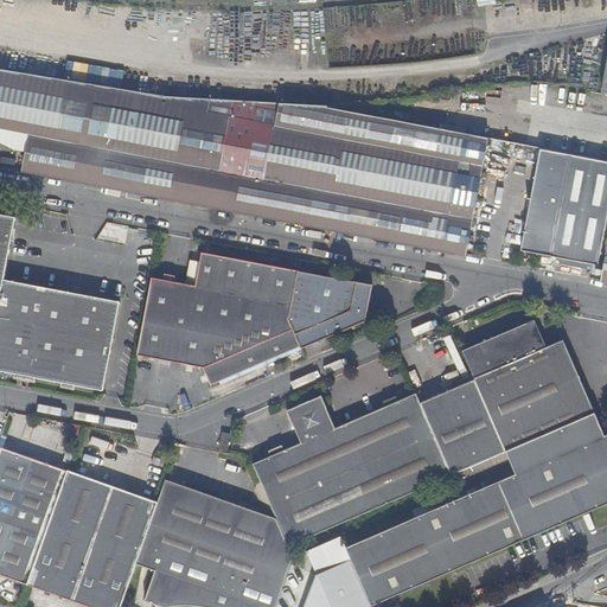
[(51,77),(0,68),(0,141),(14,148),(25,151),(21,167),(21,170),(98,184),(170,198),(235,210),(243,166),(256,102),(179,97),(167,96),(51,77)]
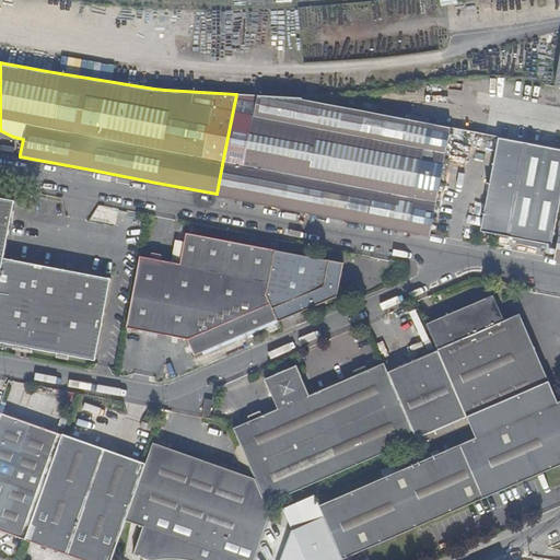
[(253,115),(256,95),(236,94),(224,153),(217,194),(236,198),(253,115)]
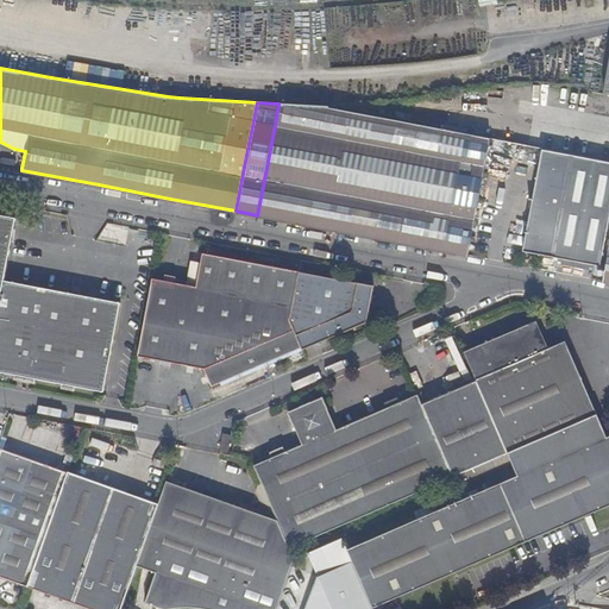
[(280,220),(303,104),(278,104),(275,125),(257,215),(280,220)]
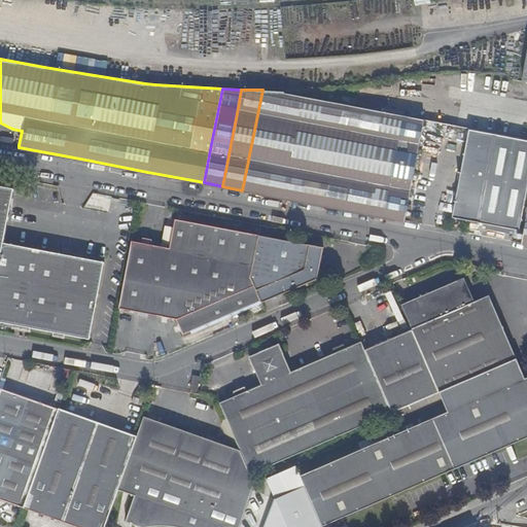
[(285,93),(283,92),(262,90),(242,190),(262,194),(276,136),(285,93)]
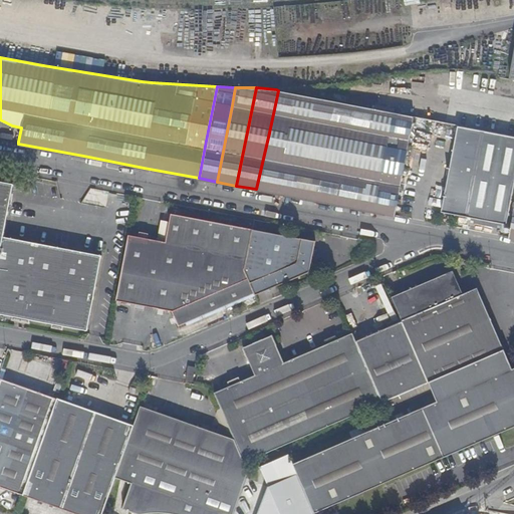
[(297,94),(278,90),(269,133),(256,189),(276,193),(297,94)]
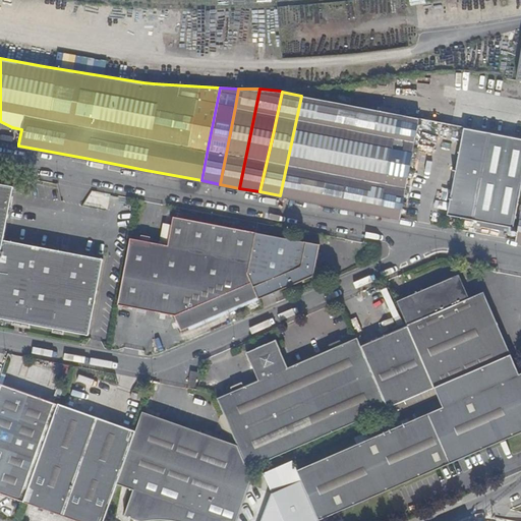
[(320,100),(301,96),(280,195),(298,199),(320,100)]
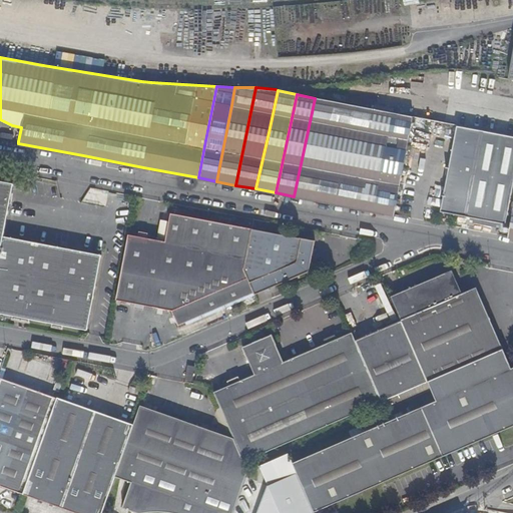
[(315,98),(294,196),(315,200),(336,102),(315,98)]
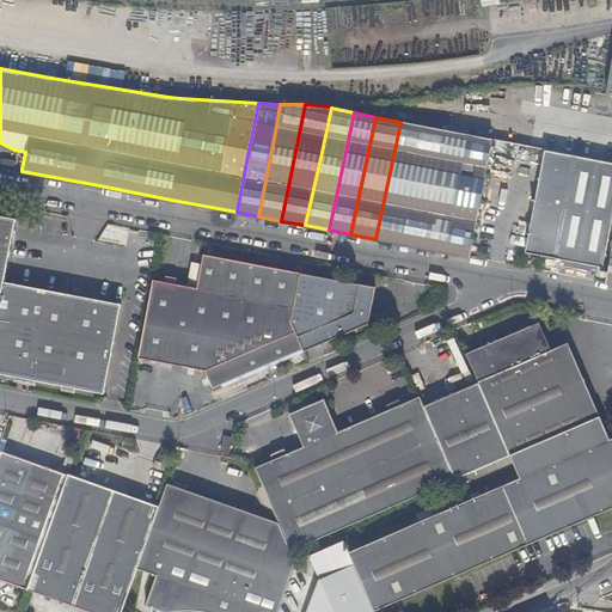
[(423,126),(401,122),(375,239),(398,243),(417,152),(423,126)]
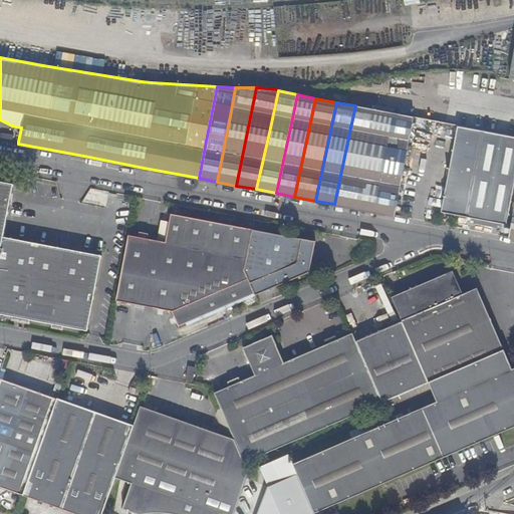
[(350,127),(334,204),(356,209),(358,205),(356,204),(374,109),(355,105),(350,127)]
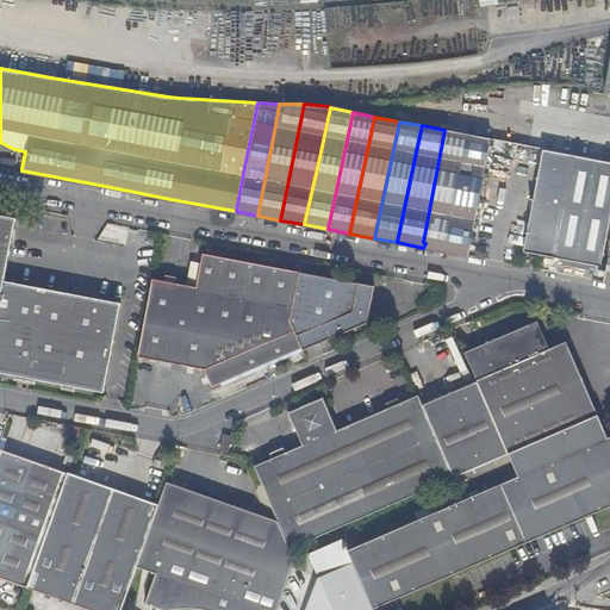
[(425,243),(423,248),(442,251),(453,194),(466,134),(444,130),(423,242),(425,243)]
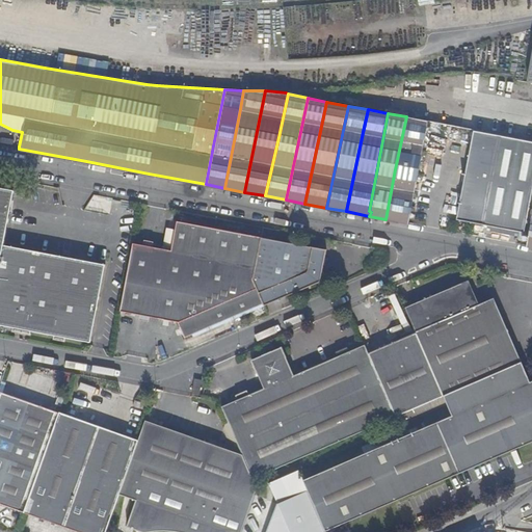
[(406,223),(428,121),(406,116),(395,169),(386,219),(406,223)]
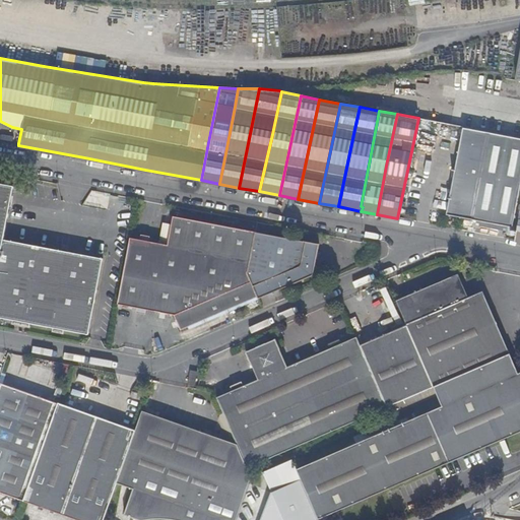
[(519,184),(519,138),(463,128),(446,214),(460,217),(512,228),(519,184)]
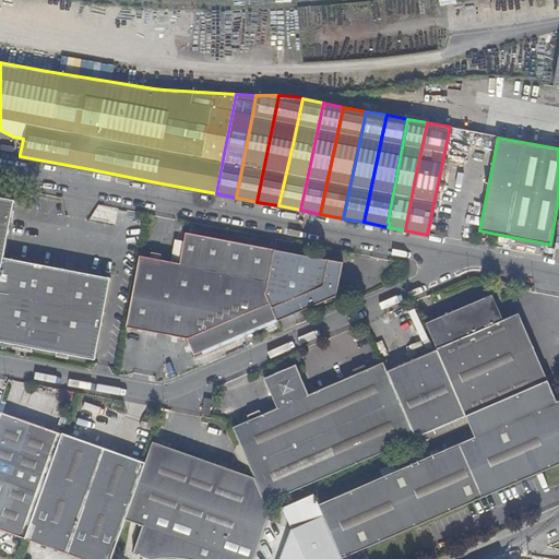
[(453,141),(449,153),(461,157),(464,145),(453,141)]
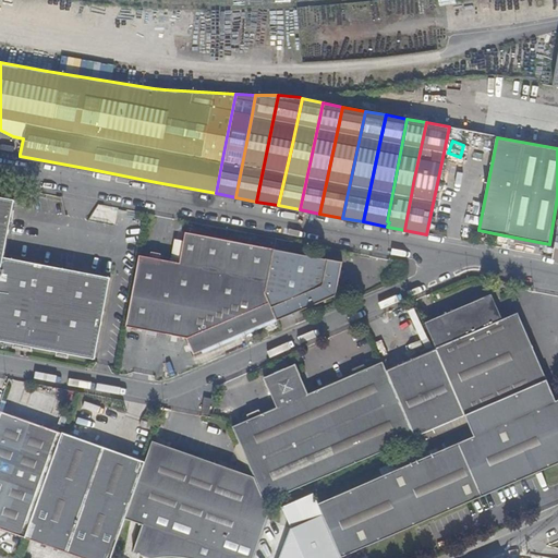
[(16,199),(0,196),(0,287),(5,261),(5,256),(16,199)]
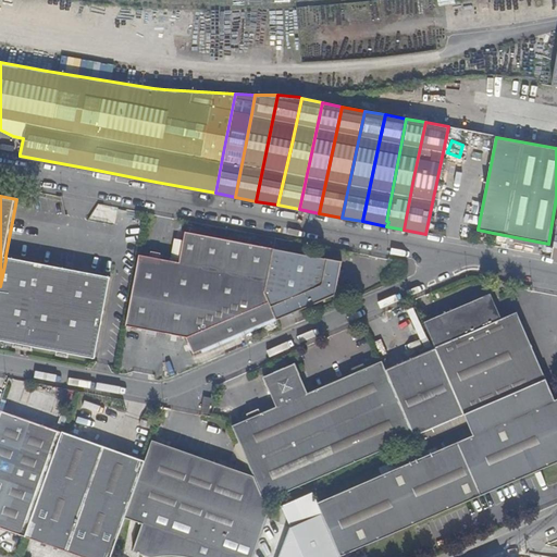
[(264,293),(272,248),(183,231),(176,261),(137,254),(124,325),(184,336),(193,356),(234,337),(275,319),(264,293)]
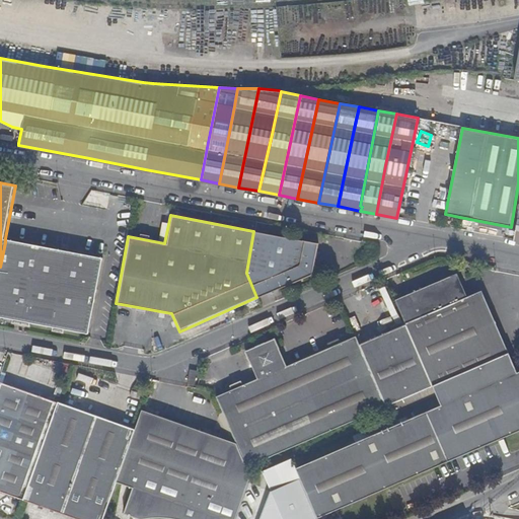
[(316,242),(253,231),(246,273),(256,297),(310,274),(316,242)]
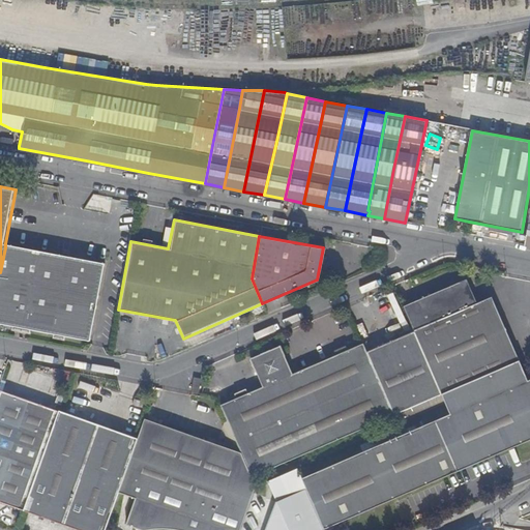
[(104,266),(5,247),(0,272),(0,325),(90,343),(104,266)]
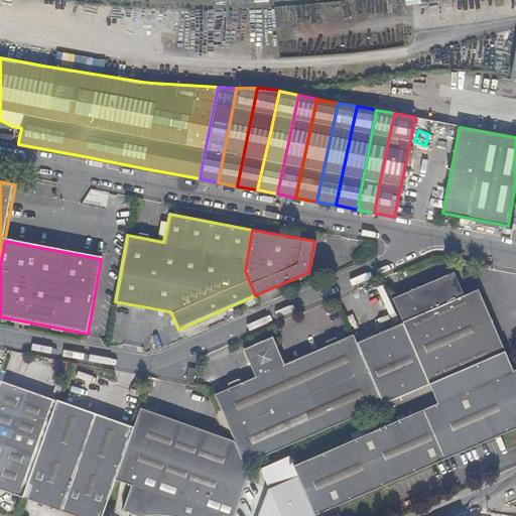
[(402,321),(429,382),(491,356),(465,295),(455,272),(393,298),(402,321)]
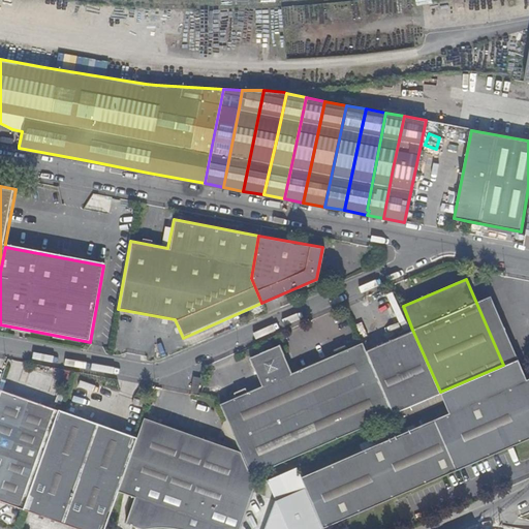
[(503,365),(518,359),(491,297),(476,303),(503,365)]
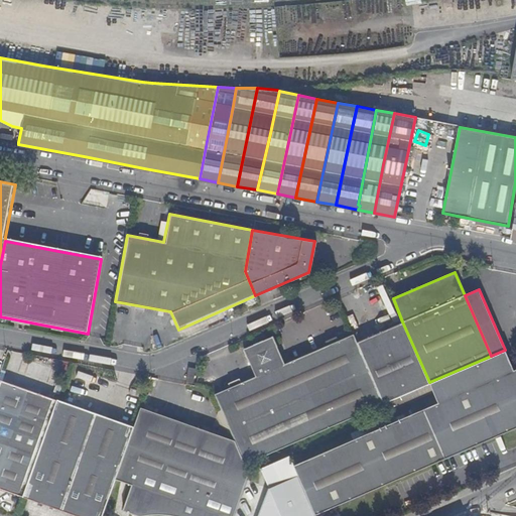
[(356,342),(382,402),(429,382),(402,321),(356,342)]
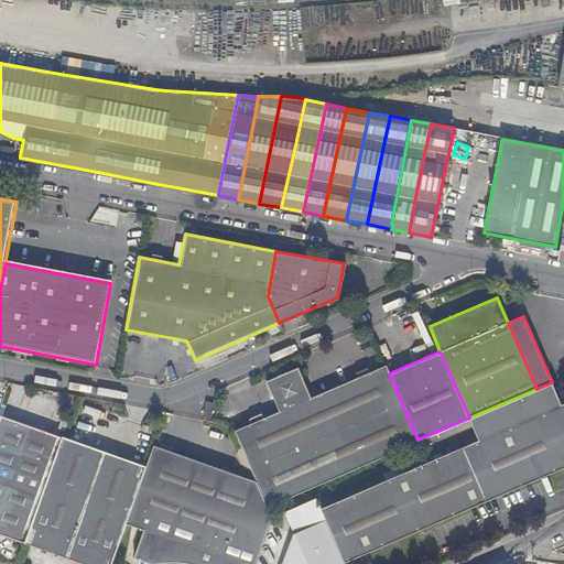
[(253,477),(267,506),(411,443),(418,440),(389,373),(386,366),(311,398),(297,368),(266,382),(278,413),(235,432),(253,477)]
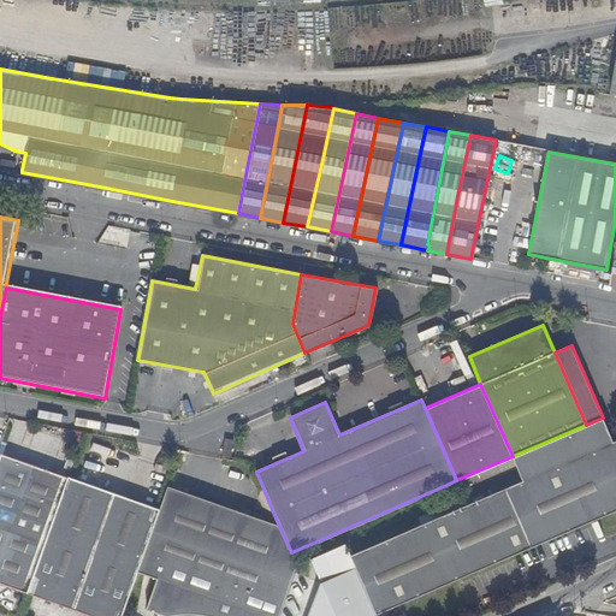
[(535,461),(608,428),(603,418),(586,425),(513,456),(513,457),(517,468),(535,461)]
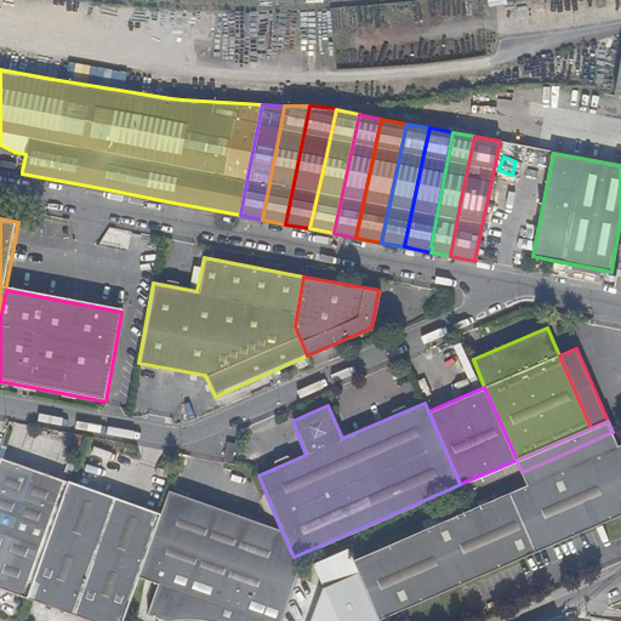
[(489,501),(353,560),(358,574),(379,620),(554,545),(620,516),(620,444),(619,445),(613,432),(540,465),(522,472),(528,485),(489,501)]
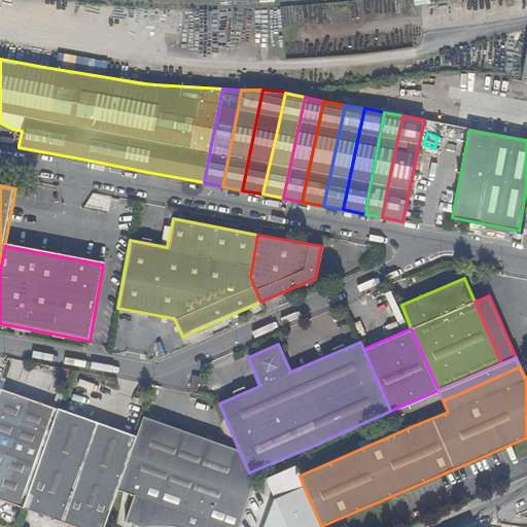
[(190,388),(196,389),(199,378),(192,377),(190,388)]
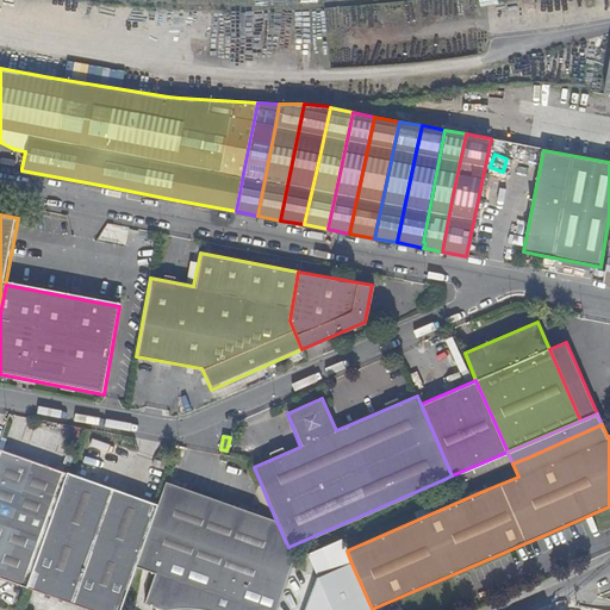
[(0,448),(0,577),(25,586),(66,472),(0,448)]
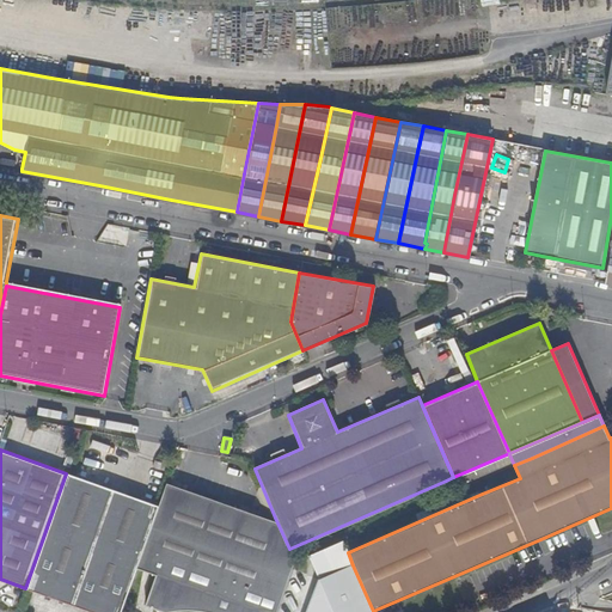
[(66,473),(25,588),(93,611),(120,611),(136,569),(158,507),(67,472),(66,473)]
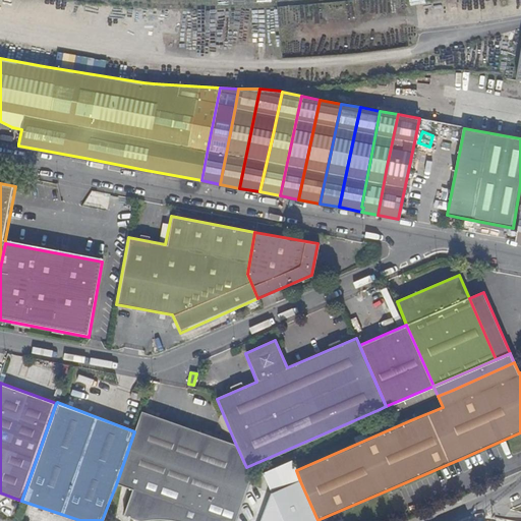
[(235,520),(251,477),(246,467),(234,441),(235,445),(141,412),(134,431),(116,484),(132,489),(123,516),(138,520),(143,520),(154,520),(177,520),(176,520),(235,520)]
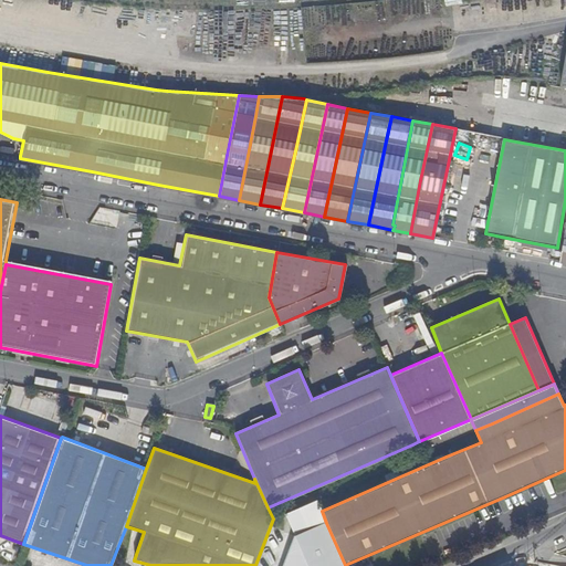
[(345,565),(326,523),(295,536),(283,565),(345,565)]
